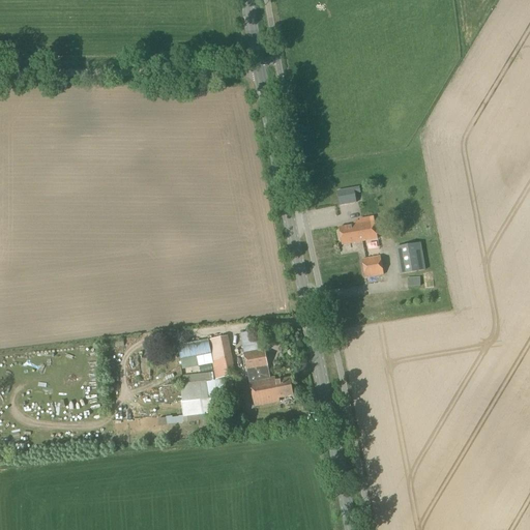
[(337,192),(340,206),(356,203),(355,195),(360,194),(359,187),(337,192)]
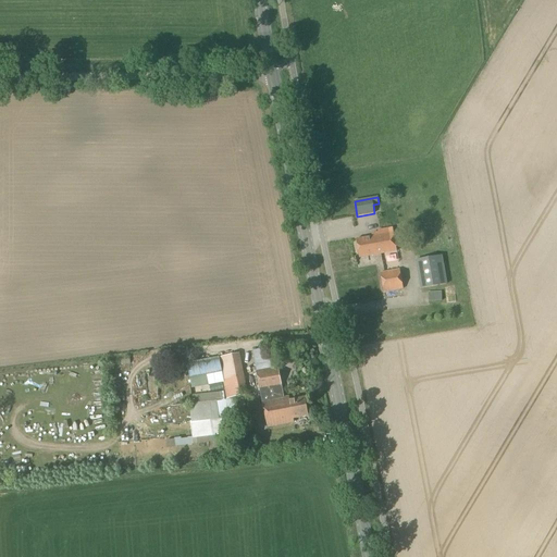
[(356,240),(359,258),(397,251),(393,229),(378,231),(379,236),(356,240)]
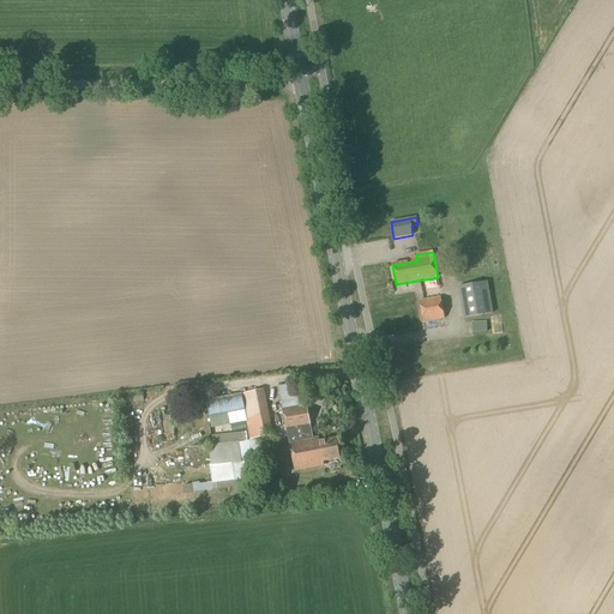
[(457,288),(462,320),(492,314),(487,282),(457,288)]
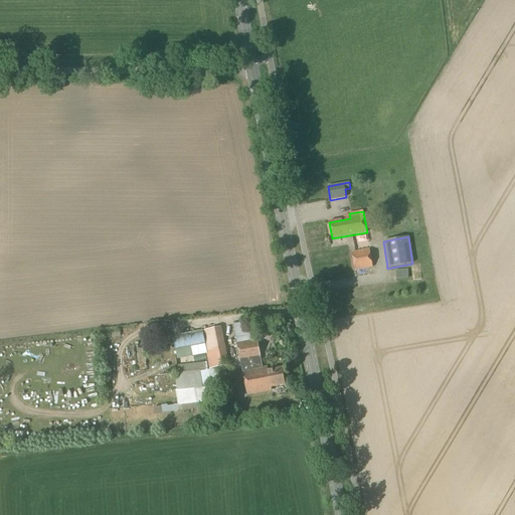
[(352,252),(355,271),(373,268),(369,249),(352,252)]
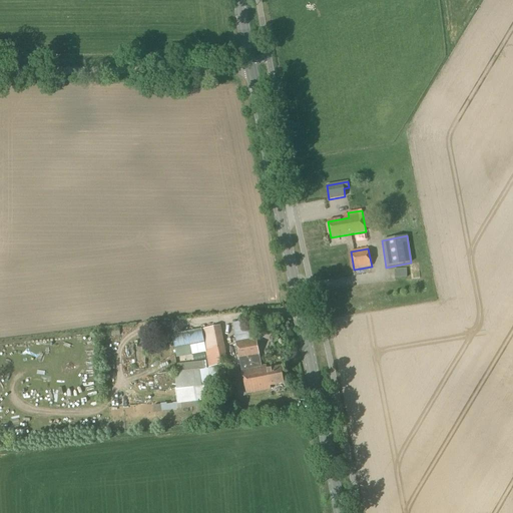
[(407,269),(395,270),(395,279),(407,278),(407,269)]
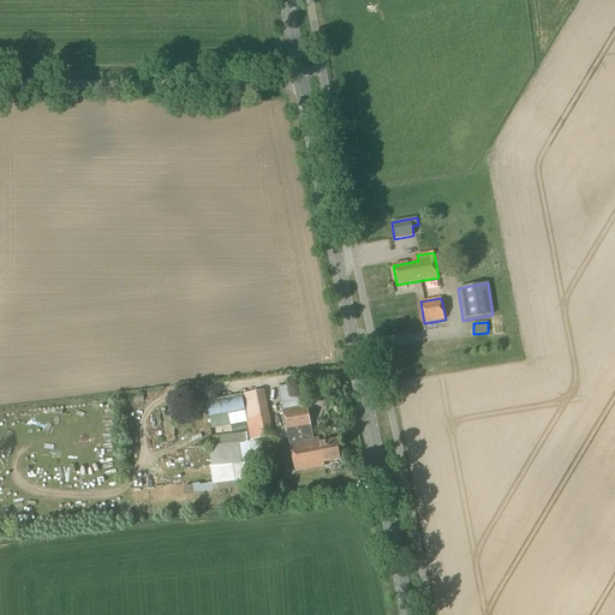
[(286,407),(299,404),(292,380),(280,383),(286,407)]
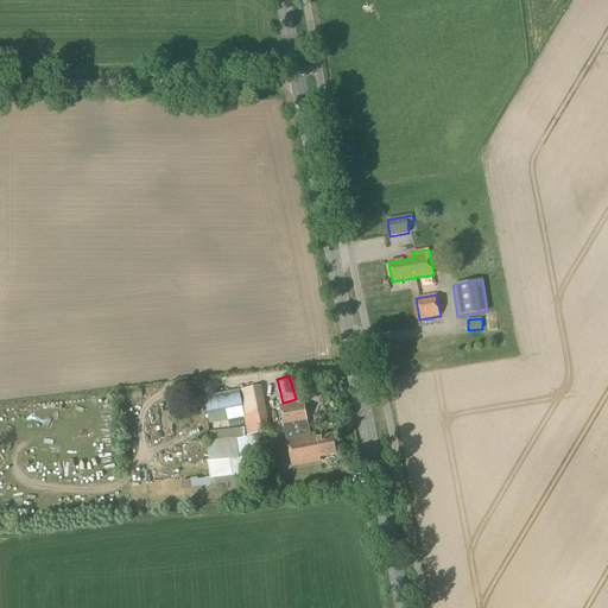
[(238,391),(245,428),(246,437),(270,432),(261,386),(238,391)]
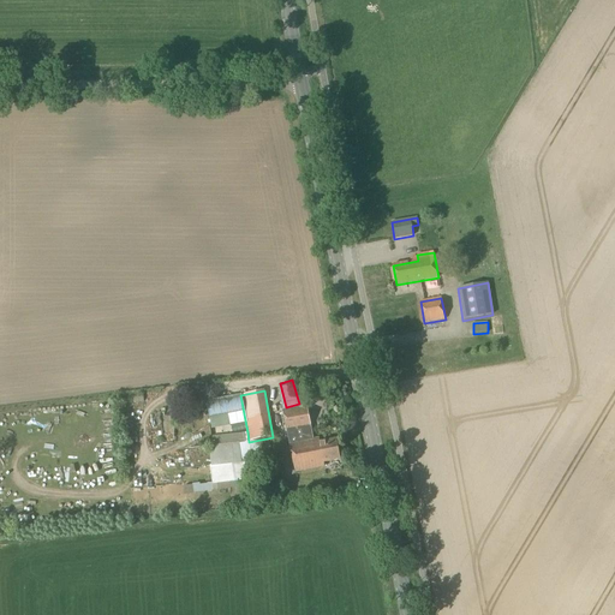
[(173,404),(174,416),(204,411),(203,405),(184,408),(183,401),(173,404)]
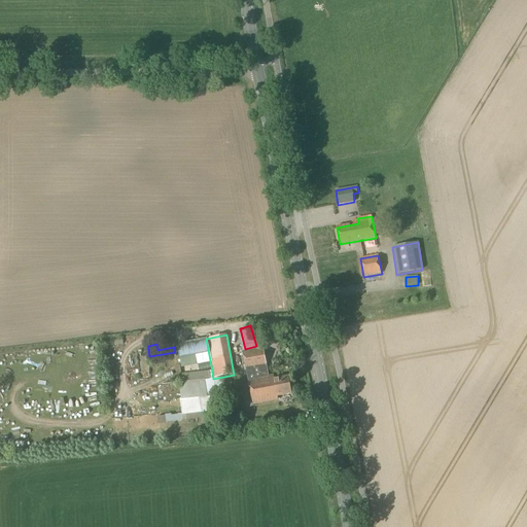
[(248,381),(253,406),(278,400),(278,397),(291,394),(288,377),(274,379),(274,376),(268,377),(267,366),(262,348),(242,352),(248,381)]
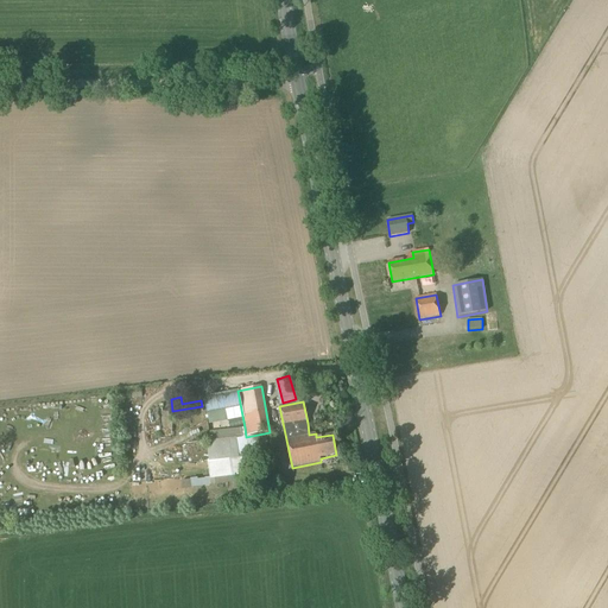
[(181,481),(182,489),(210,485),(248,480),(247,467),(245,468),(244,457),(251,457),(251,462),(260,461),(258,447),(248,449),(247,438),(246,438),(244,428),(210,432),(211,442),(206,442),(210,477),(204,479),(198,480),(197,477),(190,479),(190,480),(181,481)]
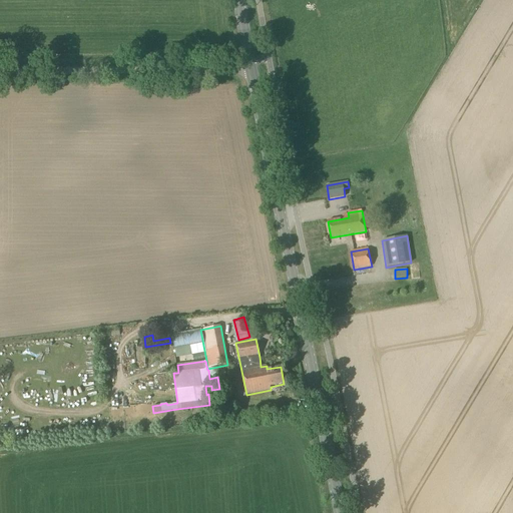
[(220,389),(221,396),(232,394),(230,387),(220,389)]
